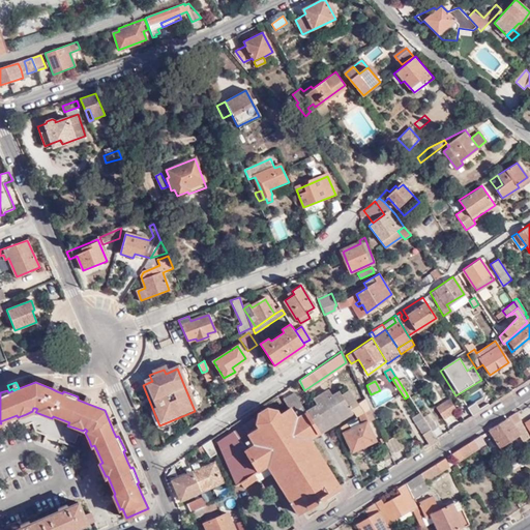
[(54,382),(51,388),(57,391),(58,388),(60,389),(61,385),(54,382)]
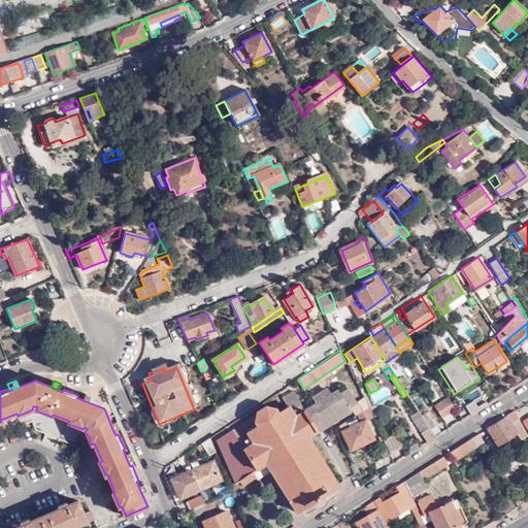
[(347,406),(354,402),(345,389),(339,393),(336,390),(329,394),(325,389),(311,397),(317,403),(305,408),(293,390),(283,397),(289,406),(278,411),(276,408),(266,406),(257,411),(255,419),(253,415),(241,423),(243,425),(238,427),(237,425),(217,439),(235,483),(239,480),(242,485),(255,476),(252,471),(266,463),(297,512),(339,486),(309,438),(350,411),(347,406)]
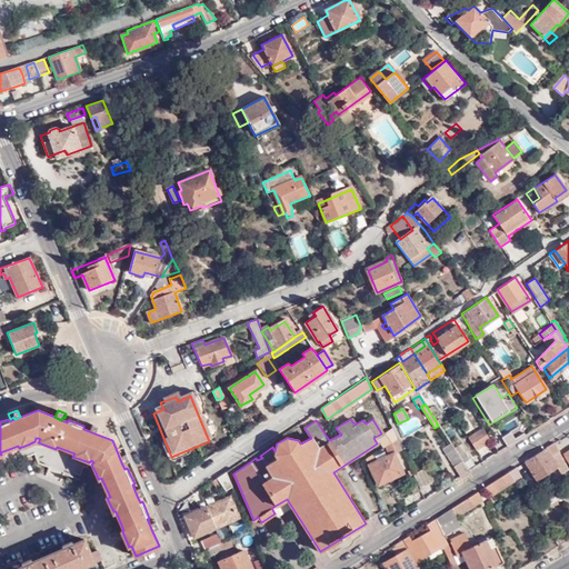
[(90,429),(89,431),(95,433),(97,427),(89,423),(88,427),(90,429)]
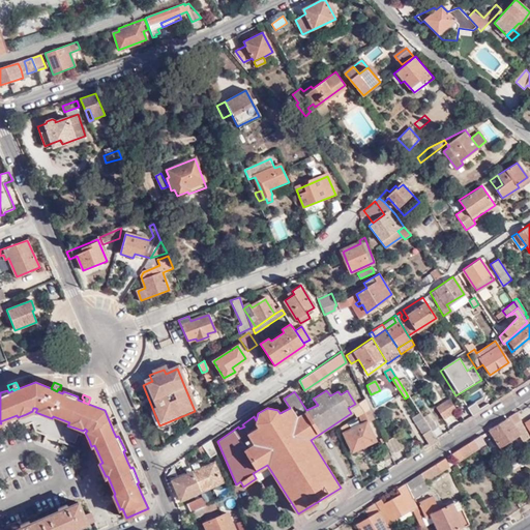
[(367,409),(362,399),(355,404),(348,408),(351,413),(352,411),(356,416),(358,415),(367,409)]
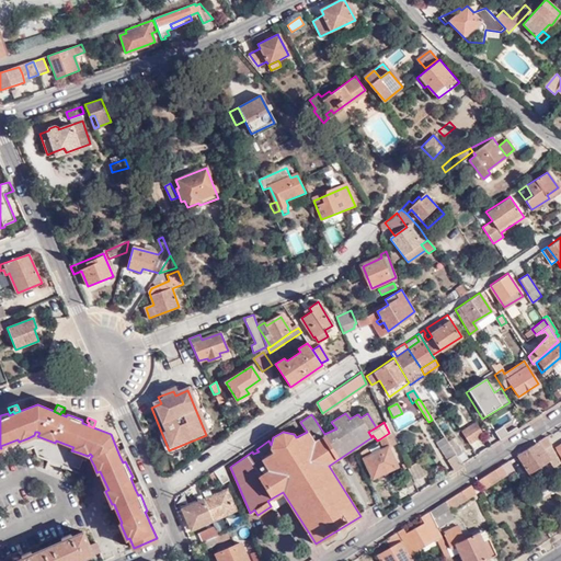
[(474,422),(462,428),(471,442),(482,435),(474,422)]
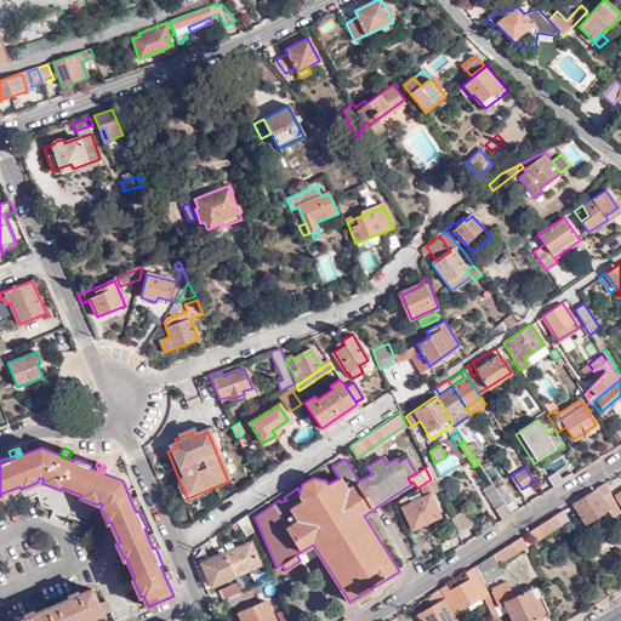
[(553,488),(563,482),(557,472),(547,478),(553,488)]
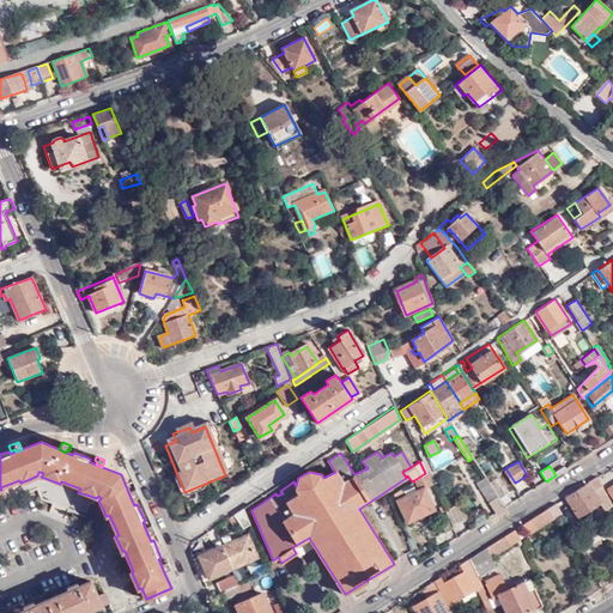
[(505,468),(503,471),(513,485),(515,483),(505,468)]
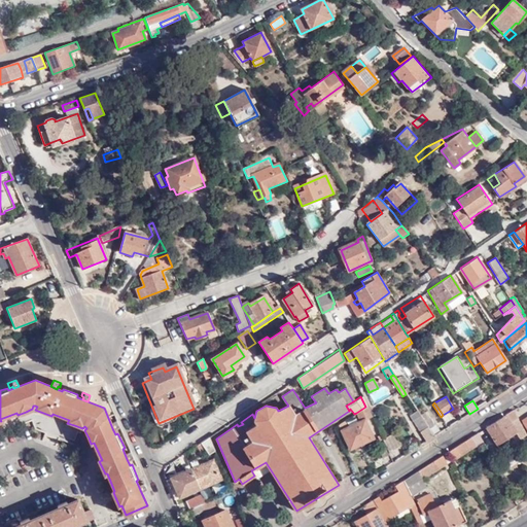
[(371,417),(365,407),(356,413),(359,421),(341,431),(349,449),(372,438),(363,420),(371,417)]
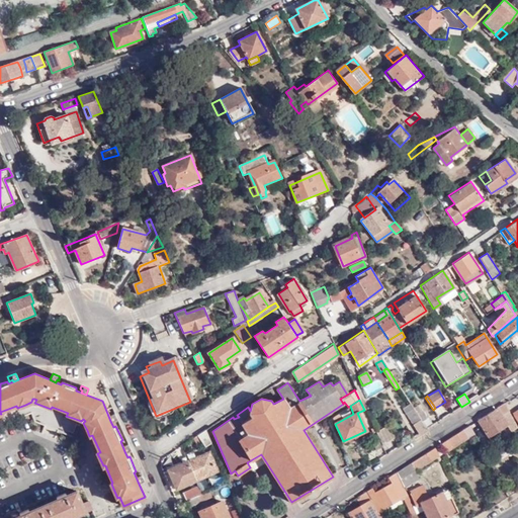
[(412,408),(419,420),(428,414),(420,403),(412,408)]
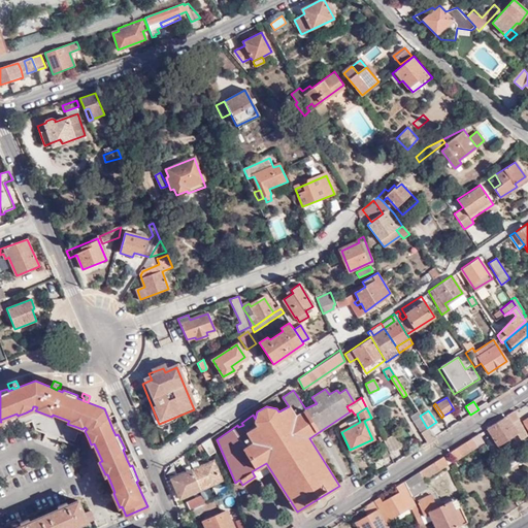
[(513,410),(506,414),(512,422),(517,418),(513,410)]
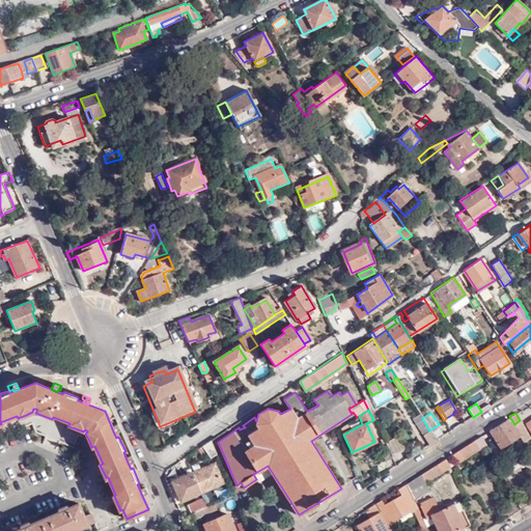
[(422,436),(429,430),(422,418),(419,414),(412,418),(422,436)]
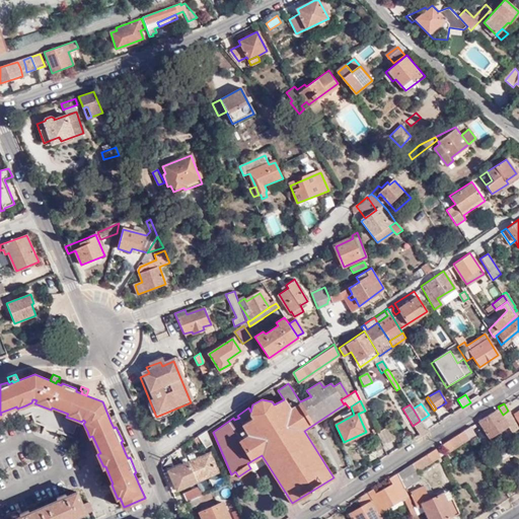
[(496,408),(477,421),(489,438),(507,426),(496,408)]
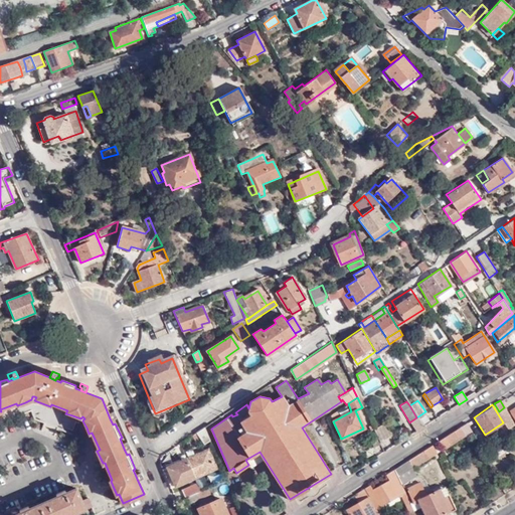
[(114,410),(108,413),(110,418),(112,417),(113,419),(117,417),(114,410)]
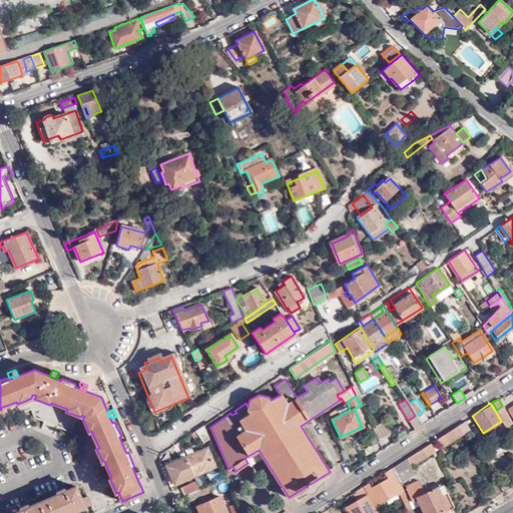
[(383,421),(371,428),(372,431),(377,441),(389,433),(383,421)]
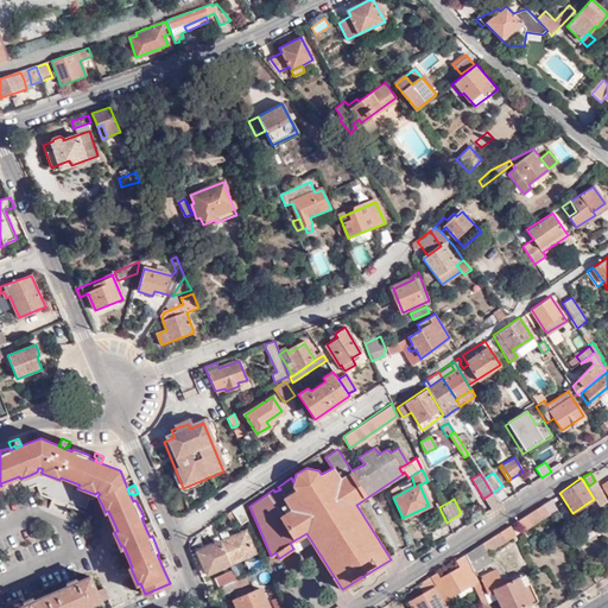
[(549,500),(517,520),(521,530),(555,511),(549,500)]
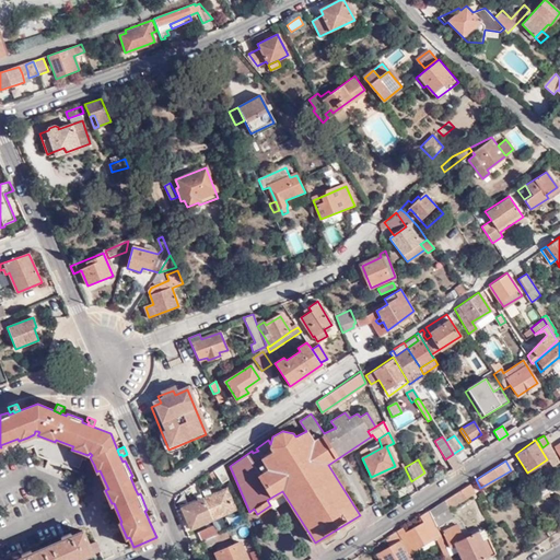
[(228,477),(222,465),(214,469),(223,481),(228,477)]
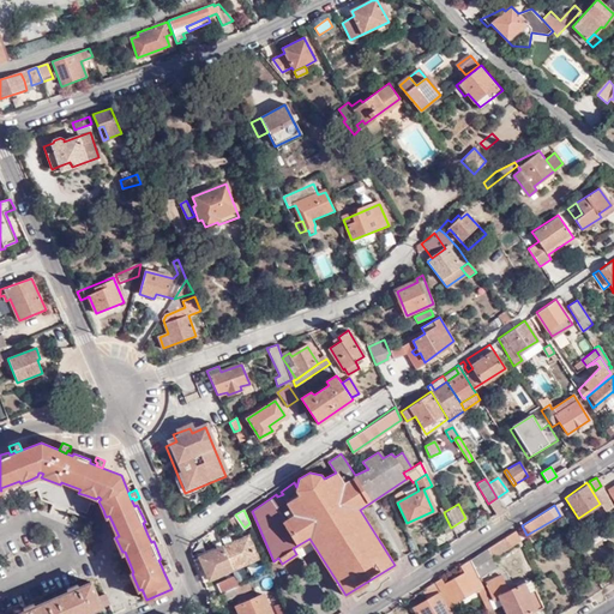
[(444,534),(452,529),(451,528),(445,516),(438,519),(444,534)]
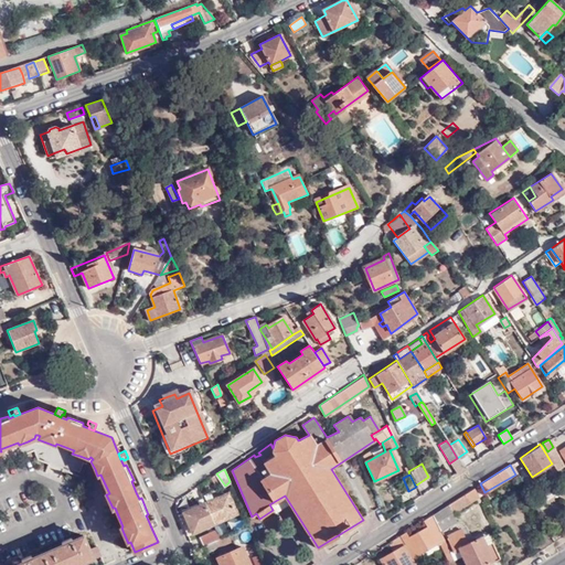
[(134,487),(136,492),(137,491),(138,493),(142,491),(139,484),(134,487)]
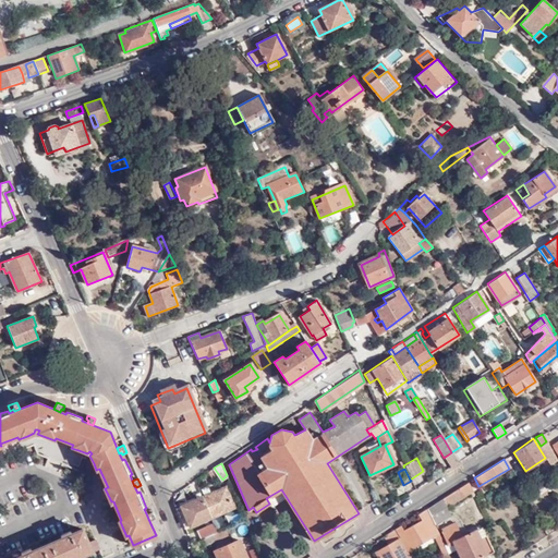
[(468,482),(425,508),(433,524),(448,514),(445,506),(471,489),(468,482)]
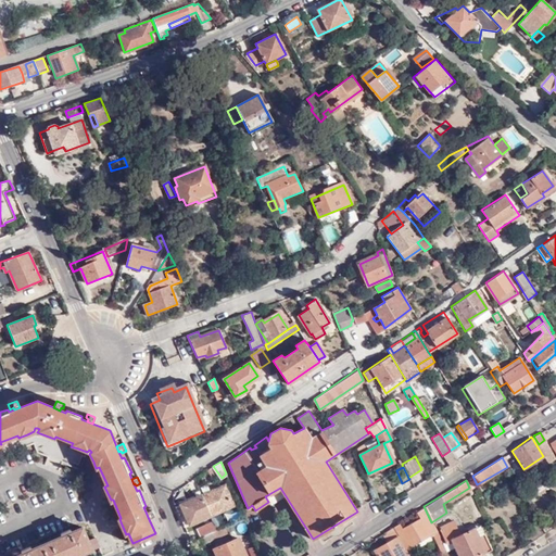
[(202,494),(211,515),(234,505),(225,485),(202,494)]
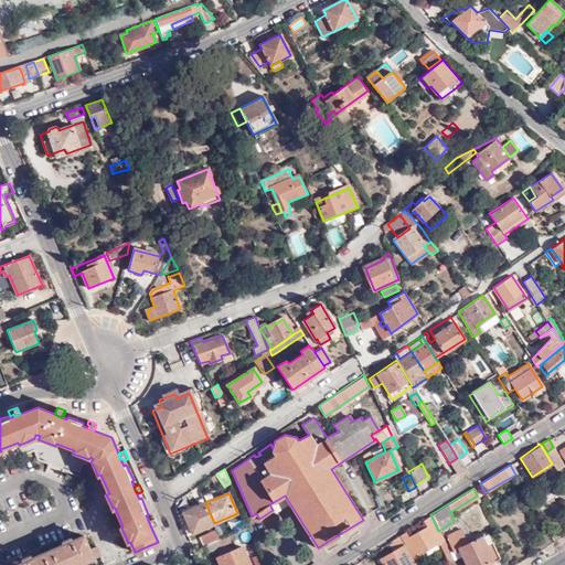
[(205,502),(203,498),(192,502),(193,504),(183,509),(193,532),(214,523),(205,502)]
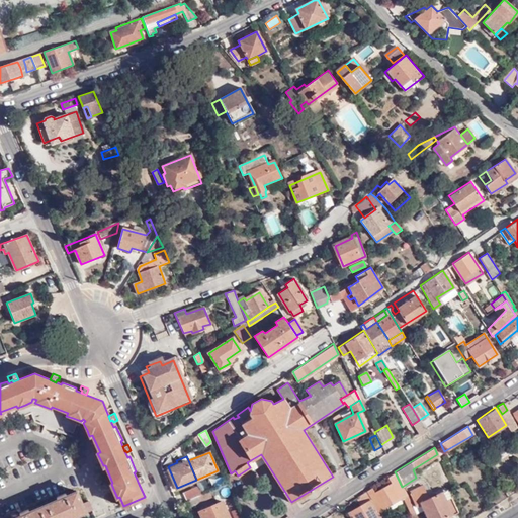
[(370,499),(377,512),(403,497),(411,514),(409,515),(409,517),(417,517),(402,487),(395,471),(389,477),(392,482),(374,492),(371,487),(370,488),(365,491),(370,499)]
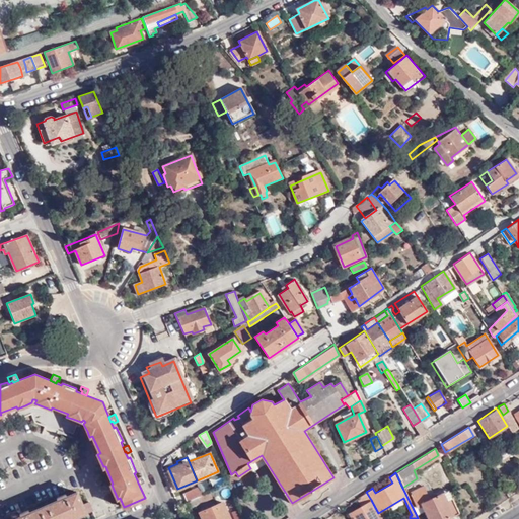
[(183,494),(187,502),(188,502),(199,496),(203,495),(199,487),(183,494)]
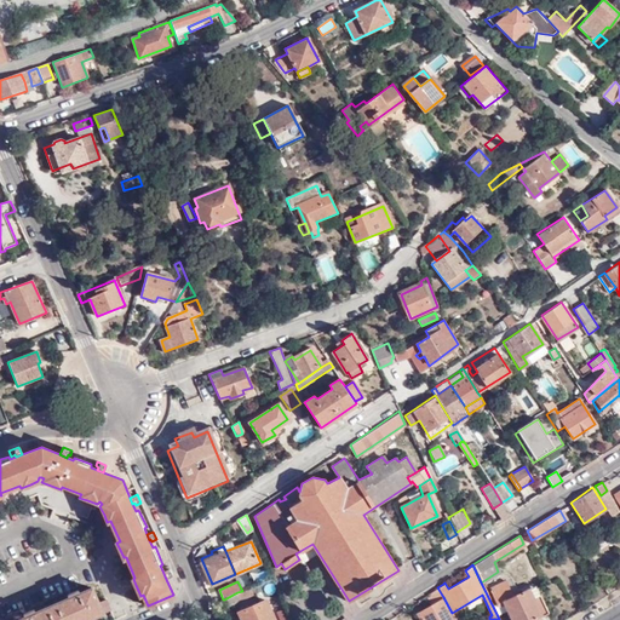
[(505,581),(488,589),(494,600),(492,601),(494,604),(503,601),(511,619),(529,619),(546,612),(534,586),(517,593),(516,590),(510,592),(505,581)]
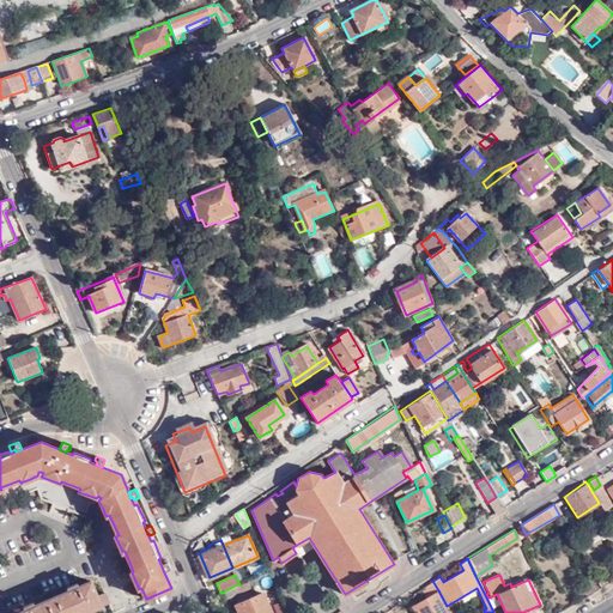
[(253,587),(249,580),(240,584),(235,586),(237,594),(253,587)]
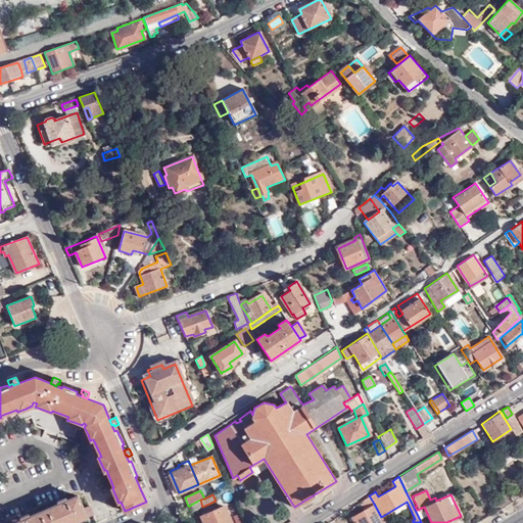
[(369,495),(360,502),(361,504),(360,505),(363,511),(373,505),(374,504),(369,495)]
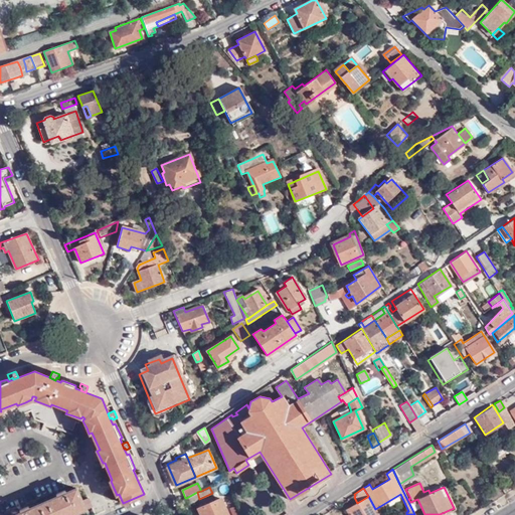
[(69,514),(84,509),(81,502),(76,489),(65,494),(64,491),(56,495),(57,497),(29,509),(28,507),(19,511),(20,513),(14,514),(69,514)]
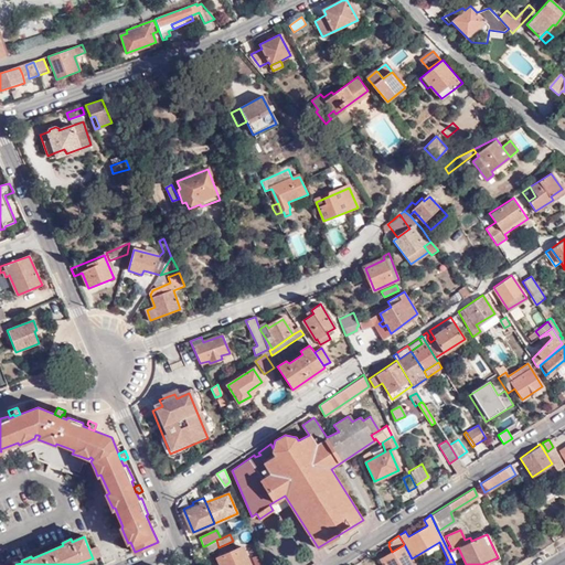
[(206,553),(219,547),(216,540),(204,546),(206,553)]
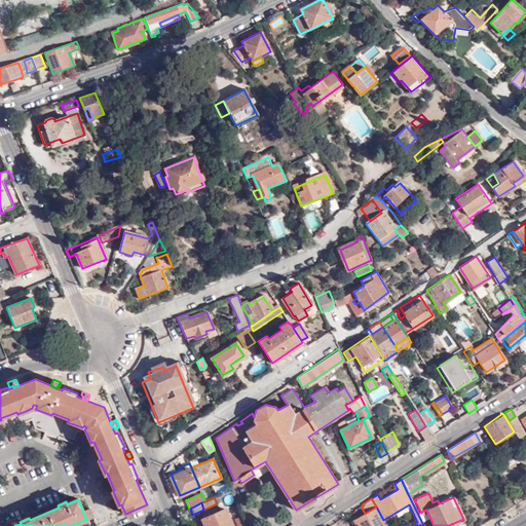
[(385,525),(375,508),(365,514),(354,521),(357,525),(385,525)]
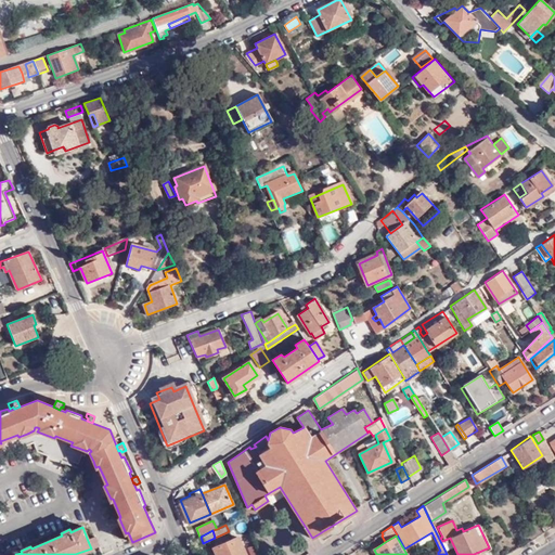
[(88,541),(91,549),(99,545),(95,538),(88,541)]
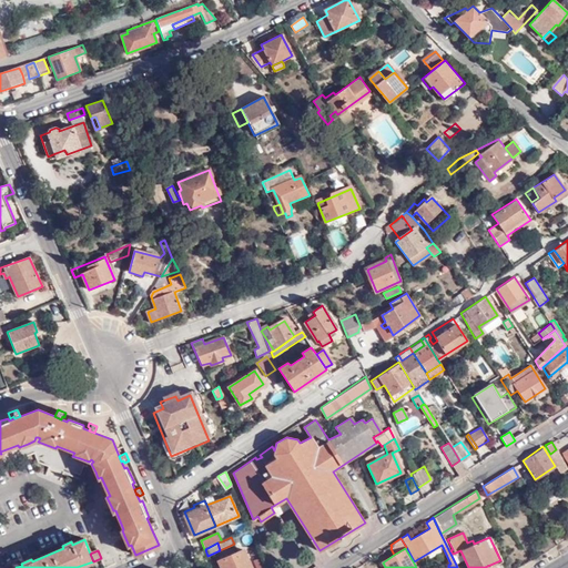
[(250,567),(243,550),(217,563),(217,565),(214,566),(215,567),(250,567)]
